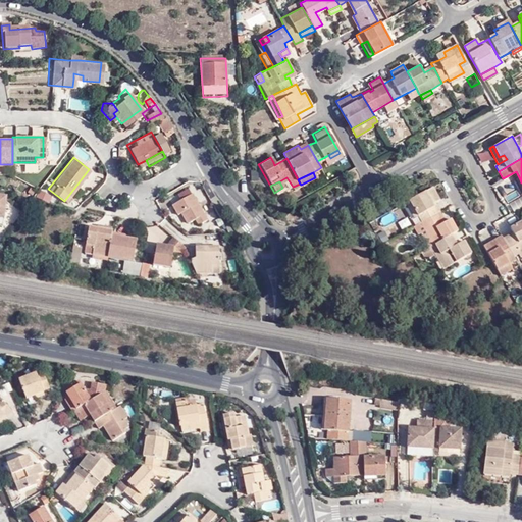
[(439,200),(431,186),(405,200),(413,216),(417,223),(437,211),(433,203),(439,200)]
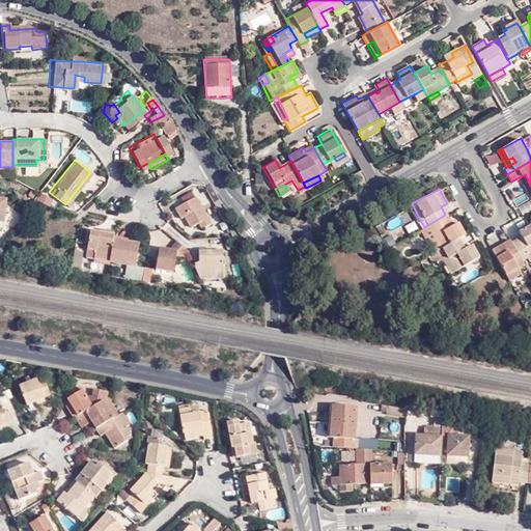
[(38,192),(35,200),(50,205),(53,197),(38,192)]
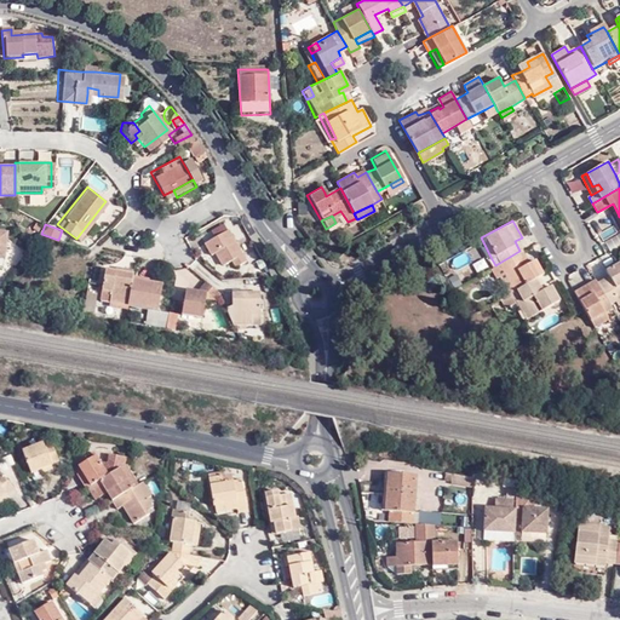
[(234,262),(244,256),(224,224),(200,239),(211,256),(214,254),(220,263),(230,257),(234,262)]
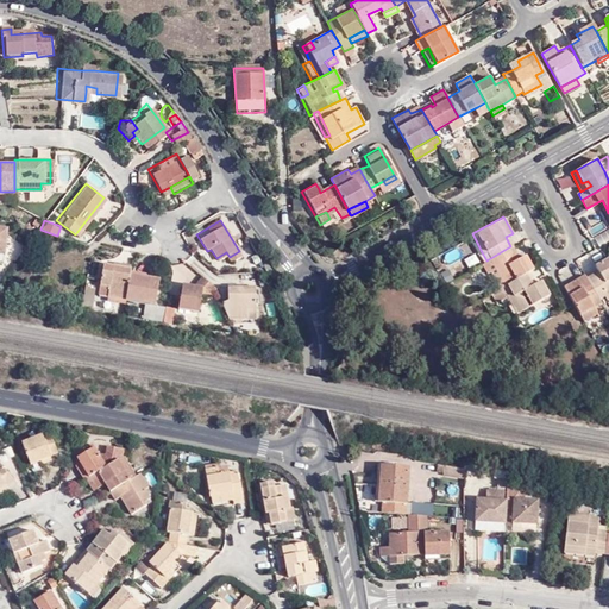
[(482,252),(472,233),(466,237),(476,255),(482,252)]
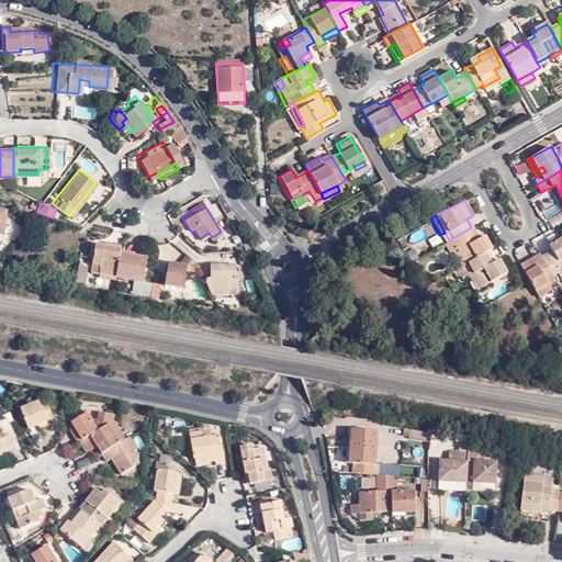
[(461,266),(486,251),(491,249),(484,235),(476,238),(471,227),(449,240),(457,255),(456,256),(461,266)]
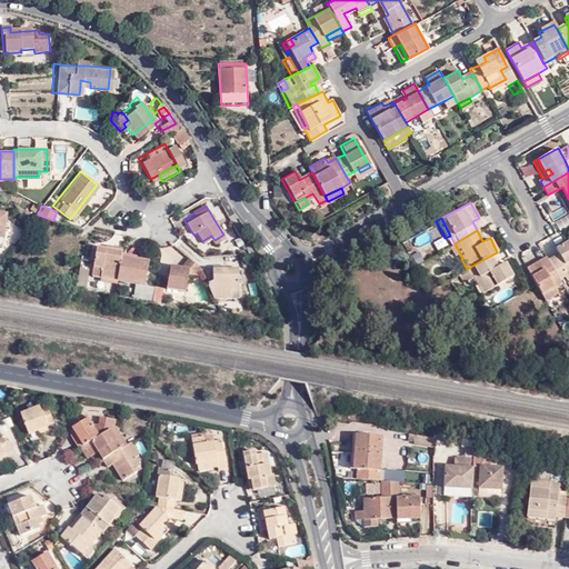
[(568,241),(557,248),(560,253),(562,258),(549,265),(557,279),(568,272),(568,241)]
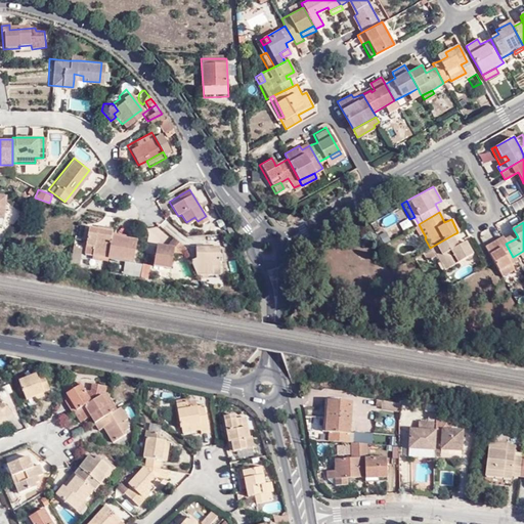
[(103,257),(107,233),(108,229),(87,226),(83,247),(91,248),(90,255),(103,257)]
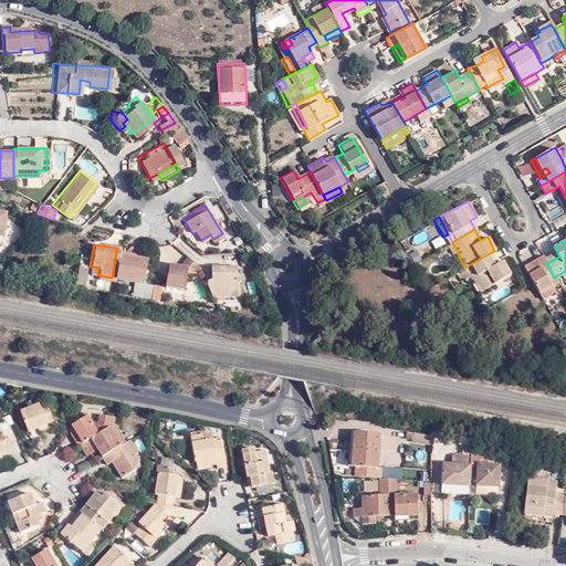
[(133,255),(116,252),(112,278),(140,282),(145,258),(133,255)]
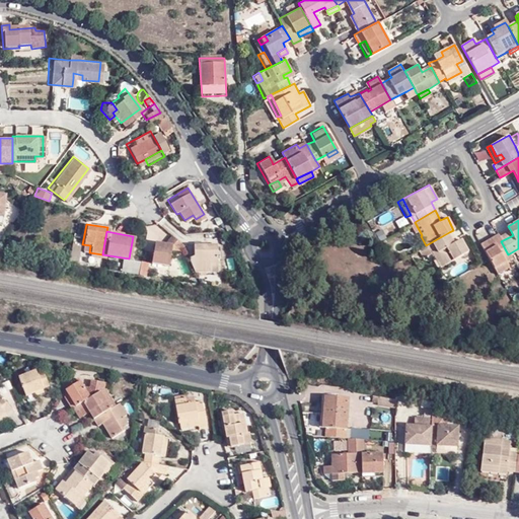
[(499,237),(501,241),(513,235),(511,231),(499,237)]
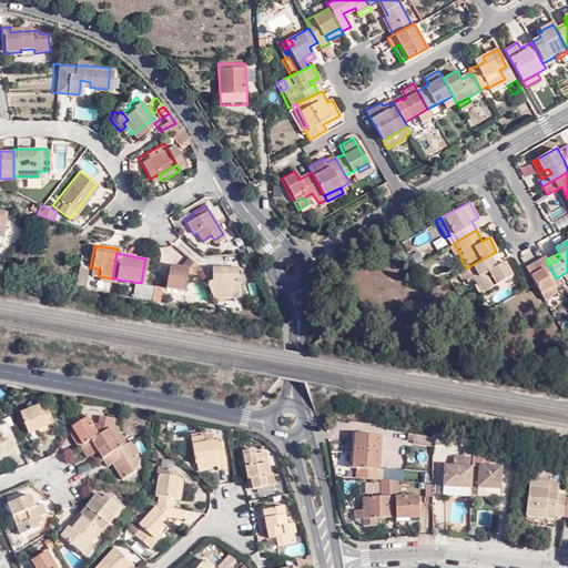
[(497,264),(492,254),(466,269),(460,271),(457,273),(459,277),(468,273),(469,275),(470,275),(472,274),(476,272),(487,290),(511,276),(503,262),(497,264)]
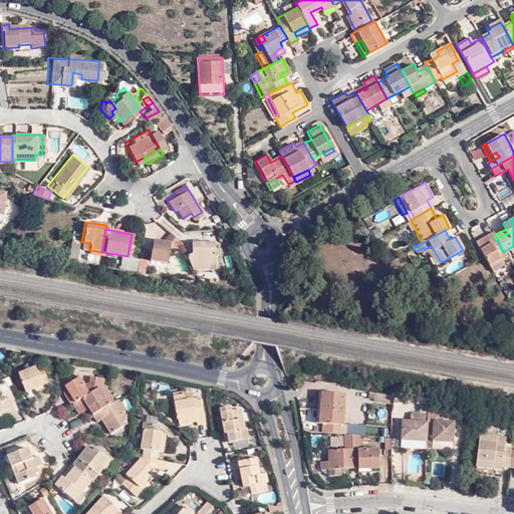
[(178,242),(177,239),(168,232),(159,240),(150,239),(146,258),(165,262),(168,246),(173,247),(178,242)]
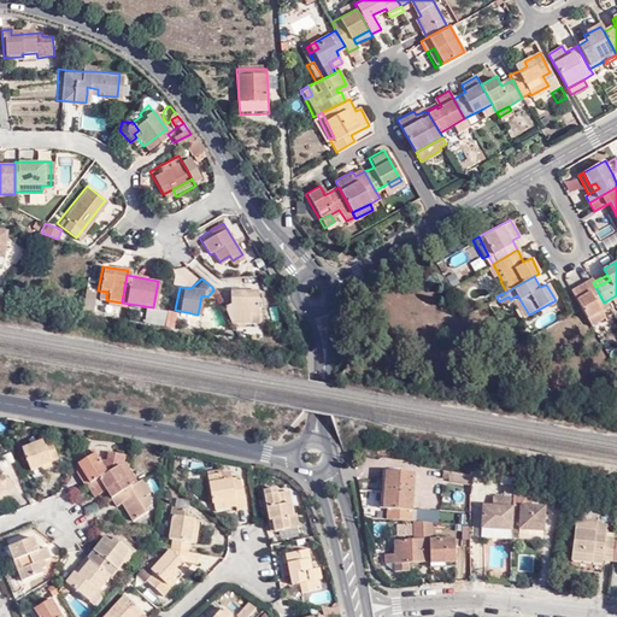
[(604,303),(595,287),(593,282),(592,280),(577,288),(571,291),(585,317),(597,311),(606,306),(604,303)]
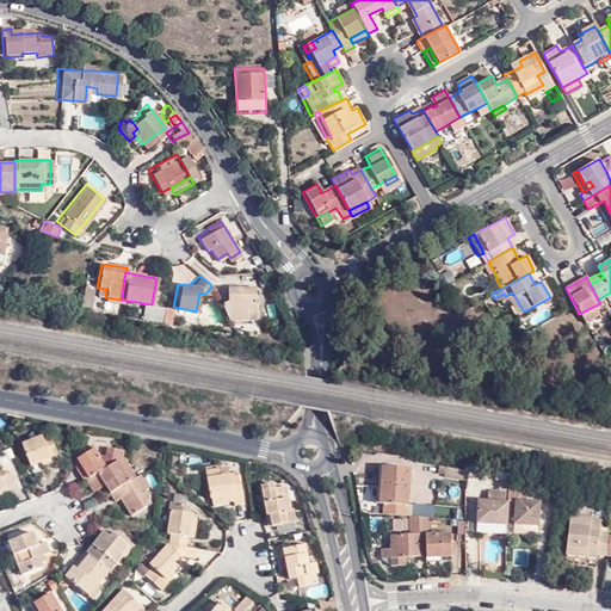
[(495,291),(501,289),(495,278),(489,281),(495,291)]
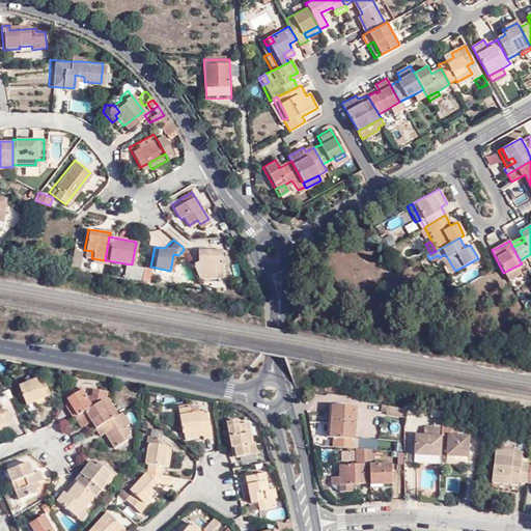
[(81,250),(72,248),(68,267),(77,268),(81,250)]
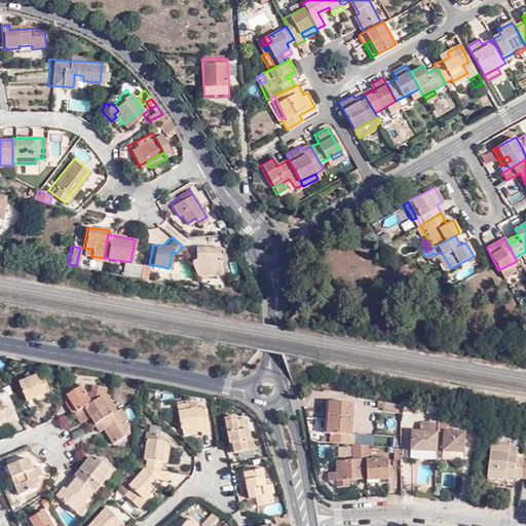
[(197,263),(191,266),(196,277),(213,277),(214,267),(222,267),(222,252),(197,252),(197,263)]
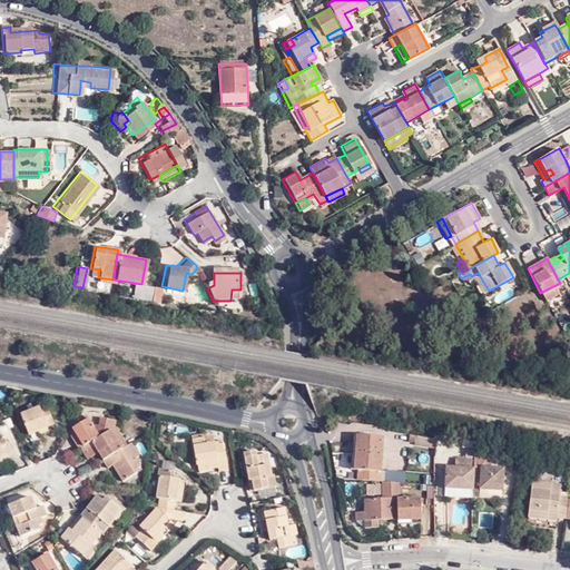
[(489,291),(478,273),(473,275),(484,293),(489,291)]
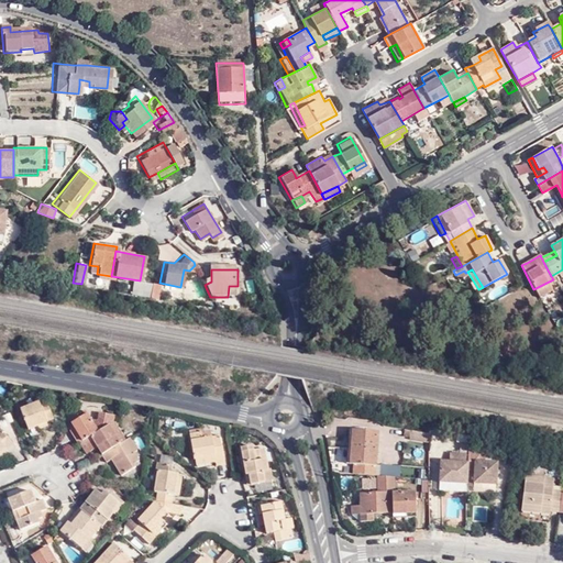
[(544,284),(533,289),(538,297),(549,291),(544,284)]
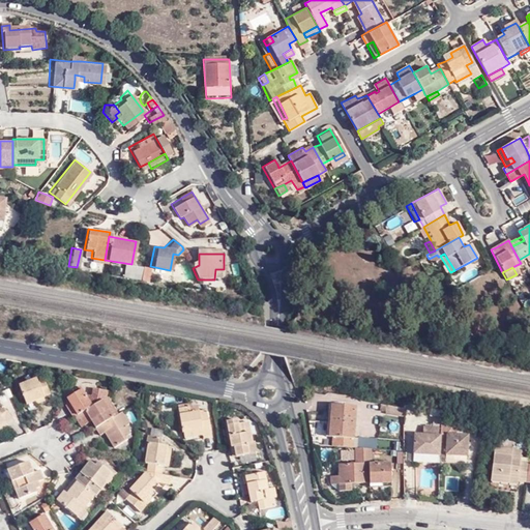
[(224,280),(224,269),(215,269),(214,280),(224,280)]
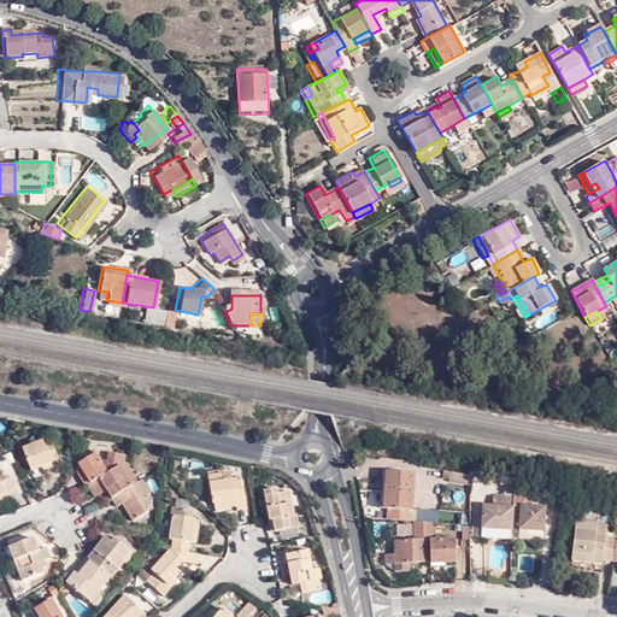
[(43,469),(52,465),(51,463),(58,460),(52,446),(42,446),(42,444),(23,451),(31,474),(43,469)]
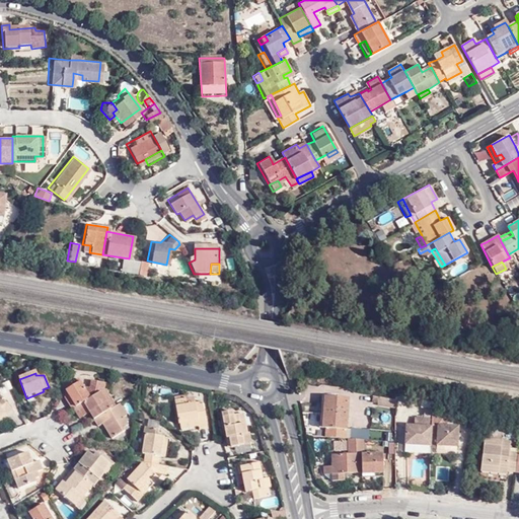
[(106,389),(106,388),(107,384),(91,381),(90,388),(86,387),(80,379),(67,386),(65,390),(69,395),(73,401),(69,404),(72,411),(73,410),(77,408),(104,390),(105,390),(106,389)]
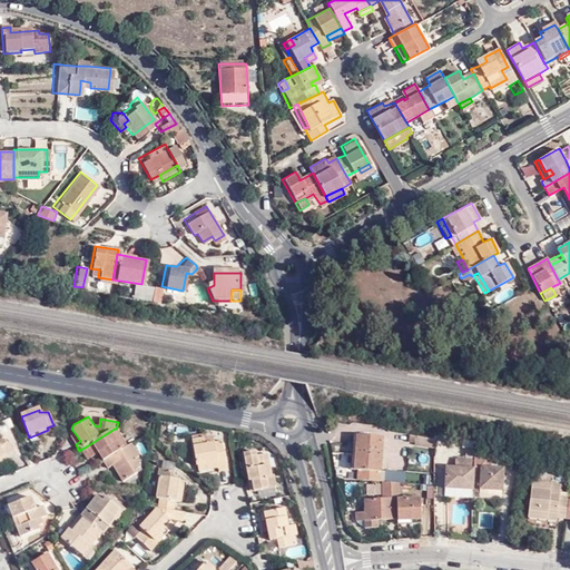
[(115,429),(126,449),(129,446),(117,426),(117,428),(116,429),(115,429)]
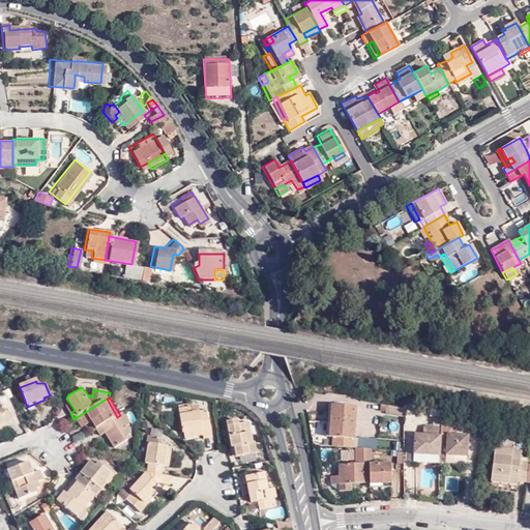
[(117,417),(107,399),(79,416),(85,427),(92,422),(97,419),(101,427),(117,417)]
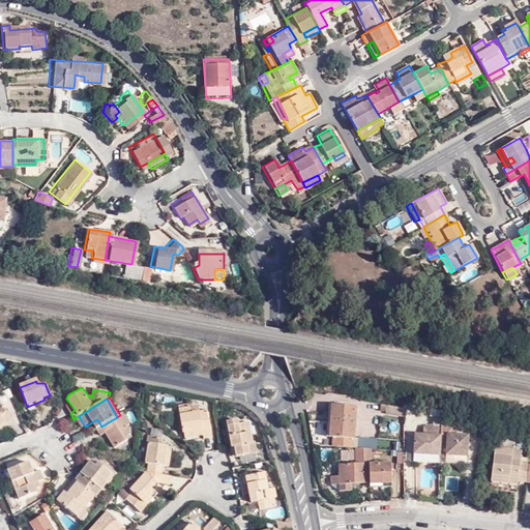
[(200,432),(201,439),(209,438),(205,406),(190,408),(189,403),(176,405),(180,434),(186,434),(200,432)]
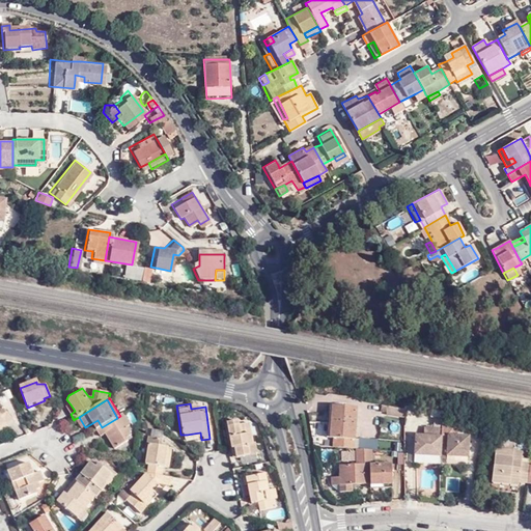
[(0,426),(5,422),(7,425),(15,419),(1,404),(0,404),(0,426)]
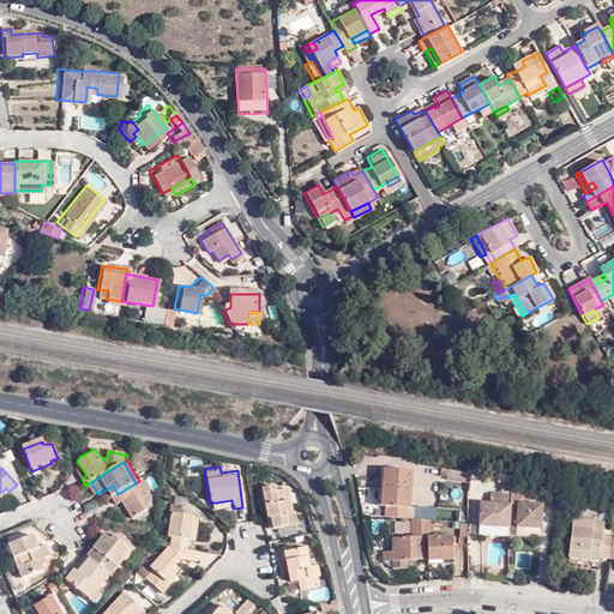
[(77,471),(82,479),(86,475),(82,468),(77,471)]
